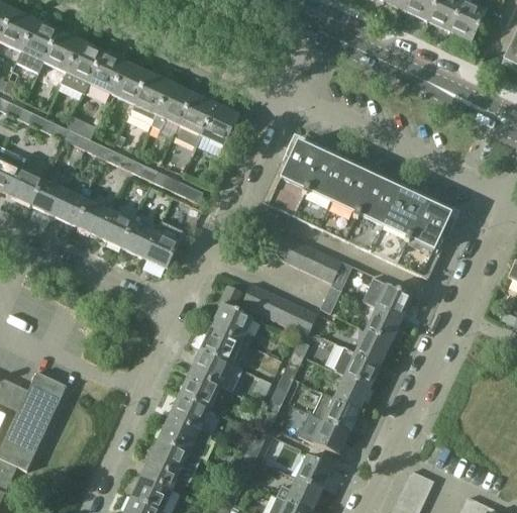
[(383,0),(383,1),(404,11),(409,0),(383,0)]
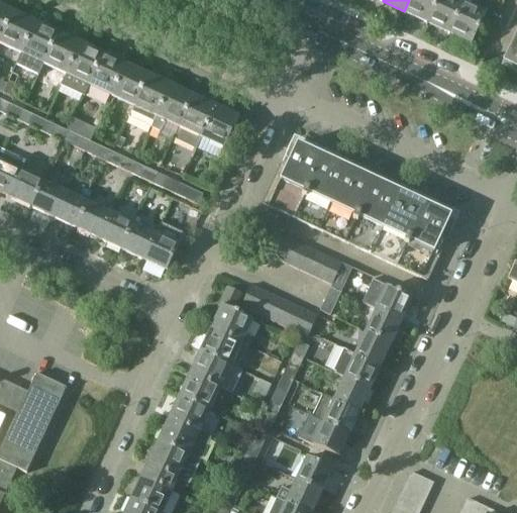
[(409,0),(404,11),(426,21),(436,0),(409,0)]
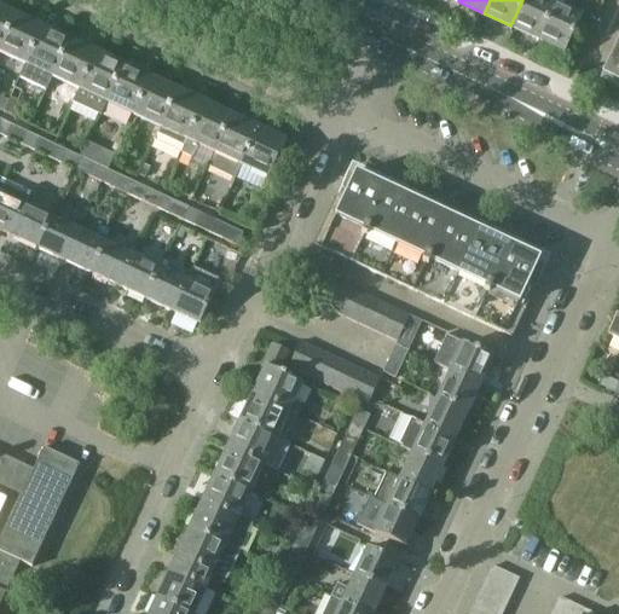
[(522,0),(510,25),(536,38),(554,0),(522,0)]
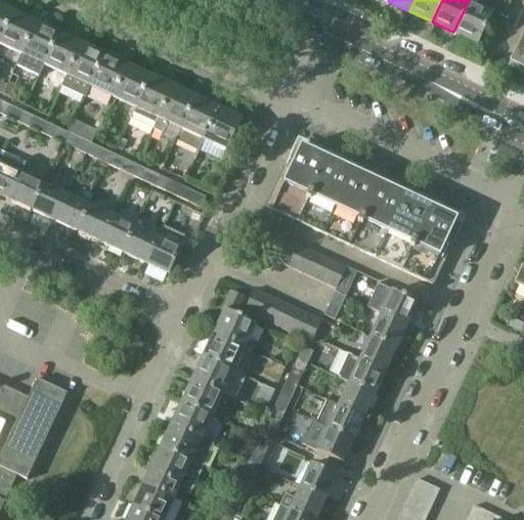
[(469,0),(453,32),(477,43),(492,10),(472,0),(469,0)]
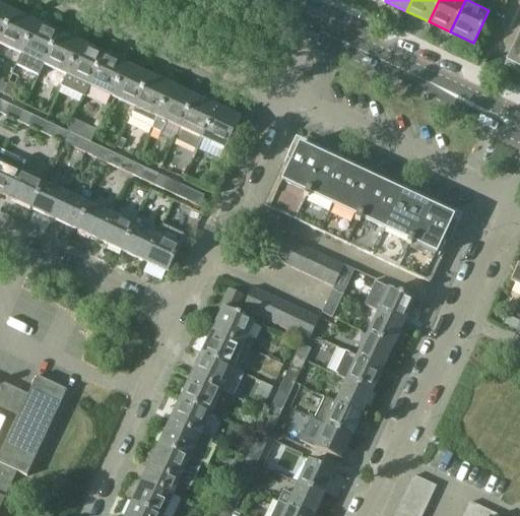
[(0,34),(12,8),(0,2),(0,34)]
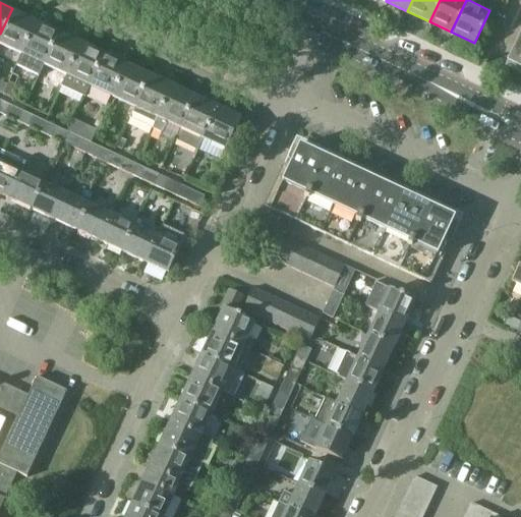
[(35,19),(12,8),(0,34),(0,41),(20,51),(35,19)]
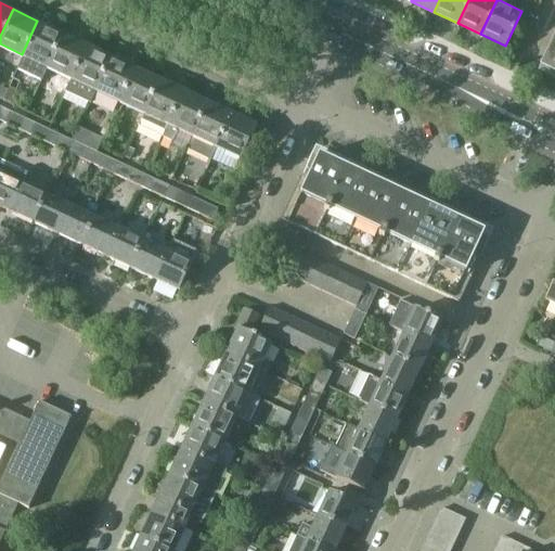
[(62,33),(37,21),(22,54),(16,65),(41,77),(47,65),(62,33)]
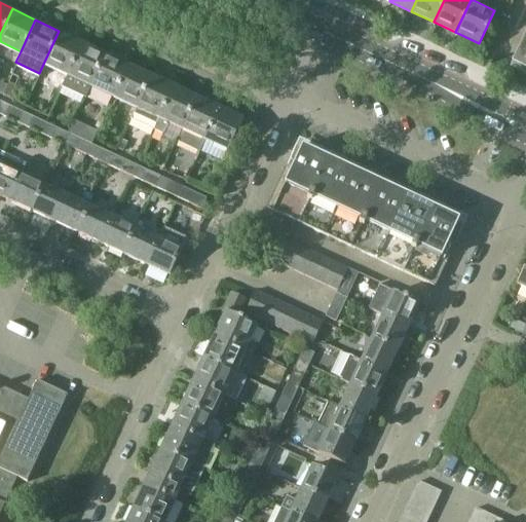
[(81,41),(59,31),(44,62),(67,73),(81,41)]
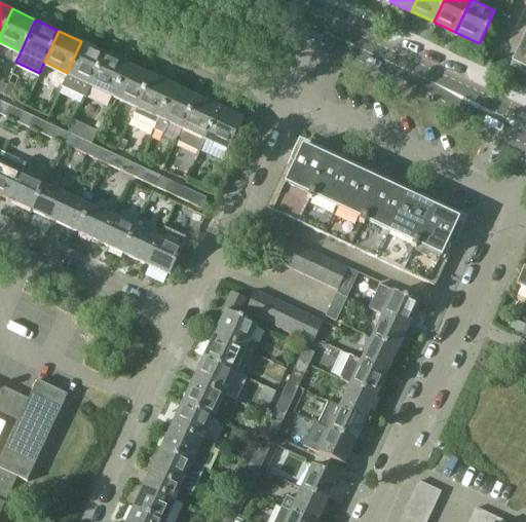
[(525,65),(525,39),(516,61),(525,65)]
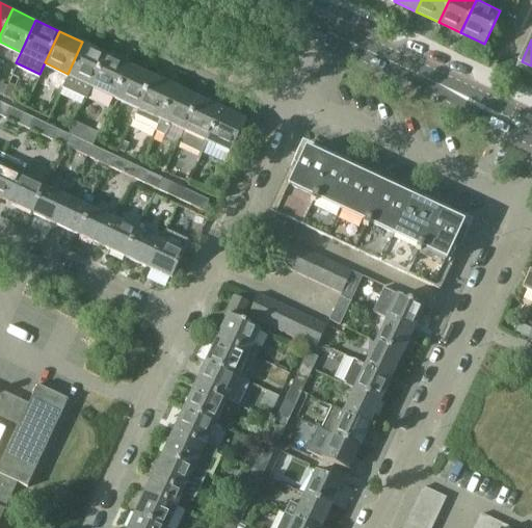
[(82,42),(68,74),(62,84),(86,96),(91,84),(106,53),(82,42)]
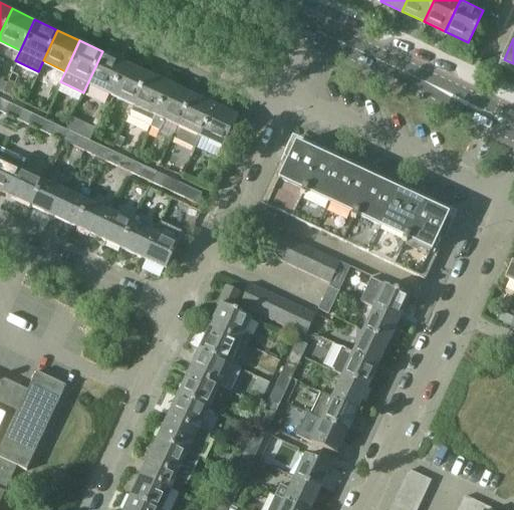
[(124,61),(102,51),(88,81),(110,92),(124,61)]
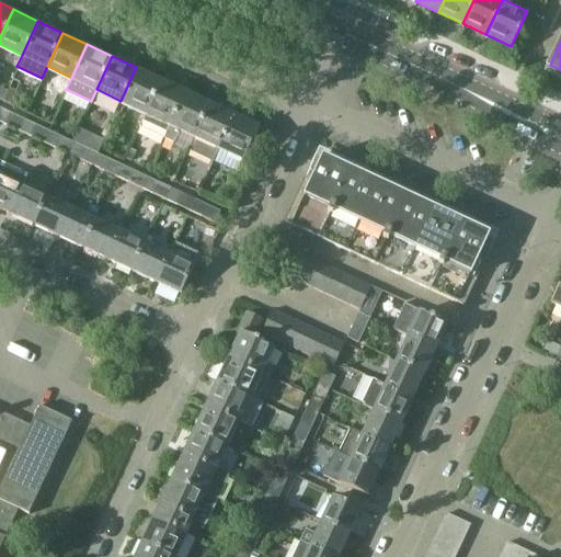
[(161,79),(136,67),(121,101),(146,112),(161,79)]
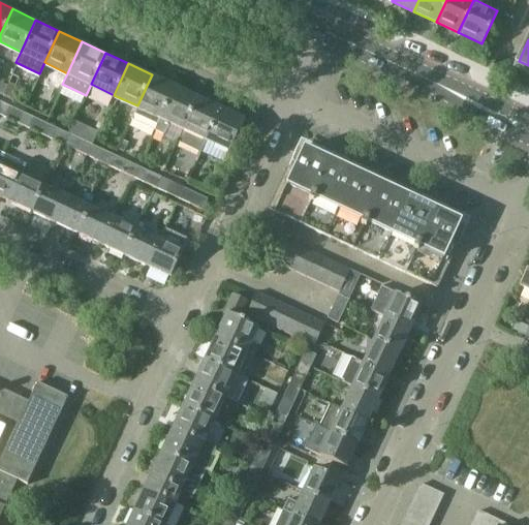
[(176,85),(152,74),(137,105),(132,117),(155,128),(176,85)]
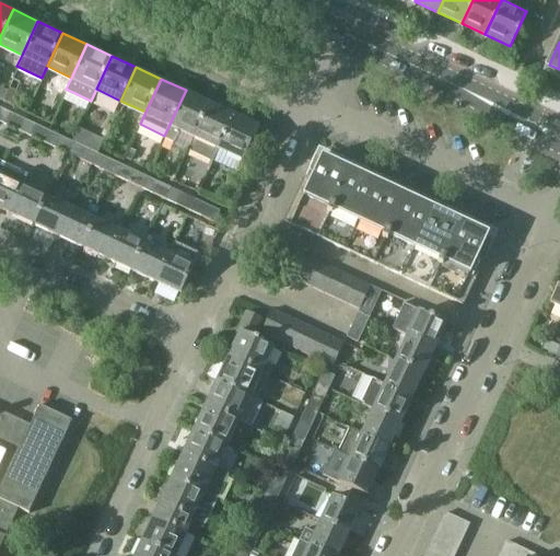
[(8,88),(3,99),(11,101),(16,89),(9,85),(8,88)]
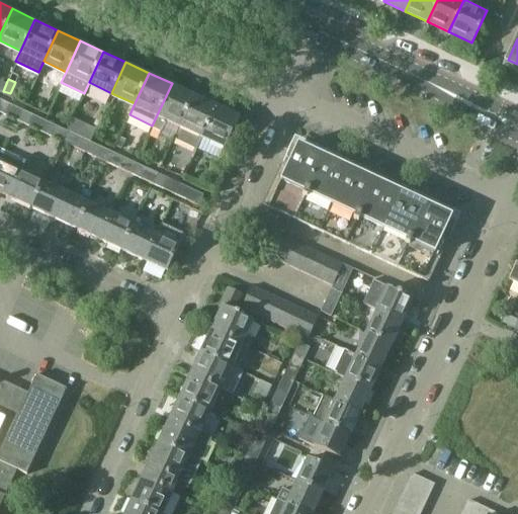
[(194,94),(172,83),(152,125),(162,130),(167,118),(179,124),(180,124),(194,94)]
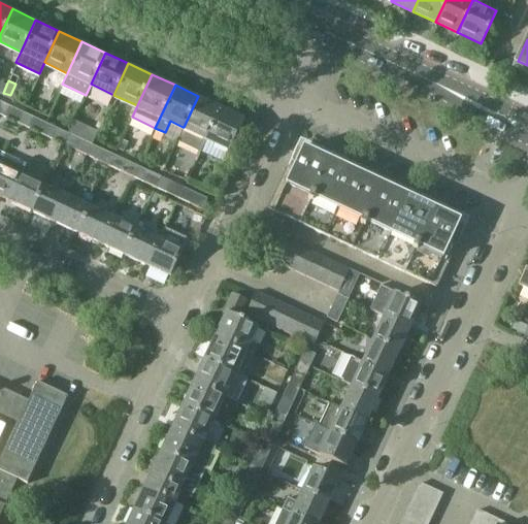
[(222,106),(198,96),(184,127),(183,127),(177,138),(202,150),(207,138),(222,106)]
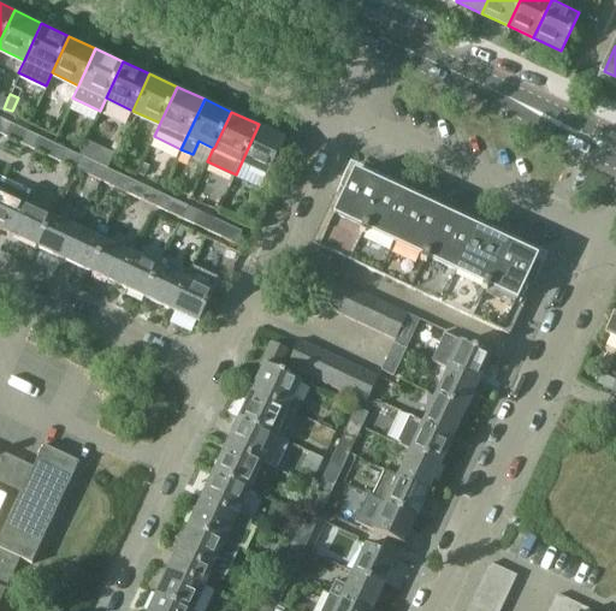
[(0,129),(9,134),(13,122),(0,116),(0,129)]
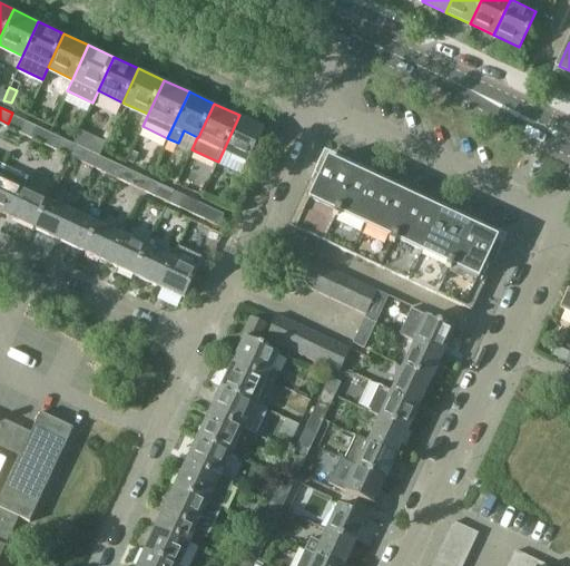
[(19,129),(25,118),(12,113),(8,124),(19,129)]
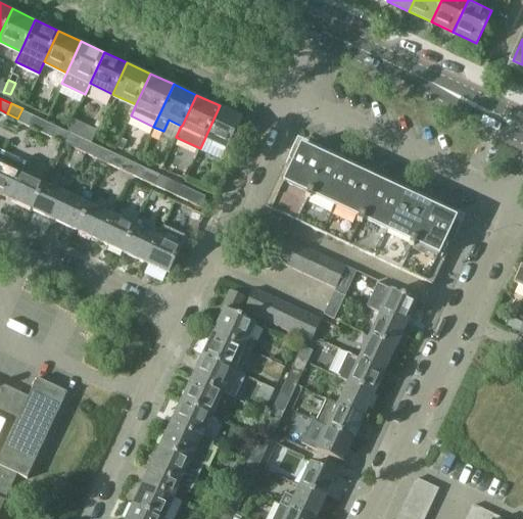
[(242,116),(220,105),(205,137),(228,147),(242,116)]
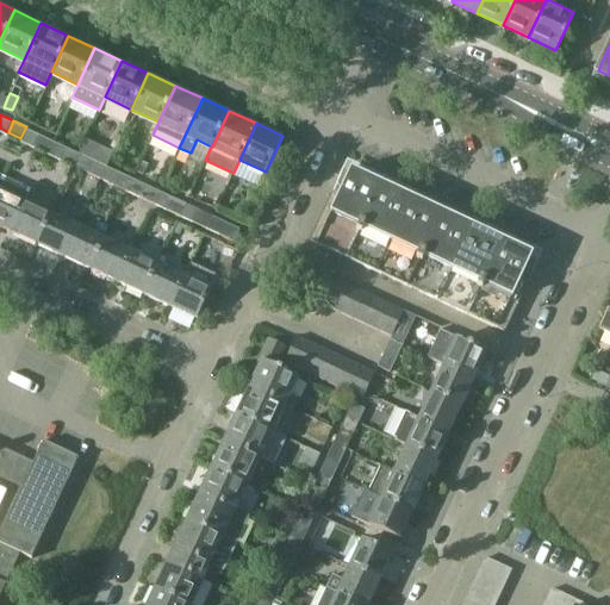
[(35,144),(41,132),(26,126),(20,138),(35,144)]
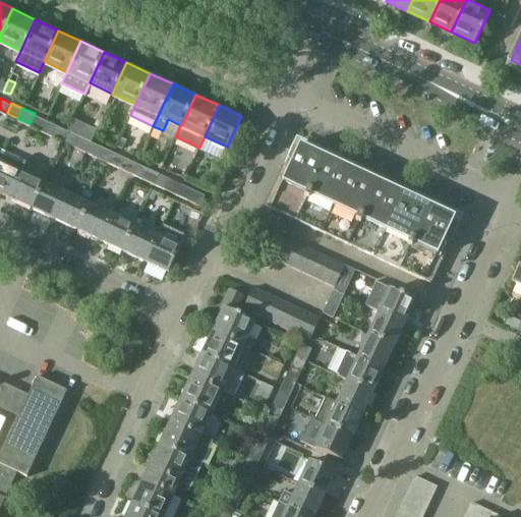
[(41,129),(46,118),(35,113),(30,123),(41,129)]
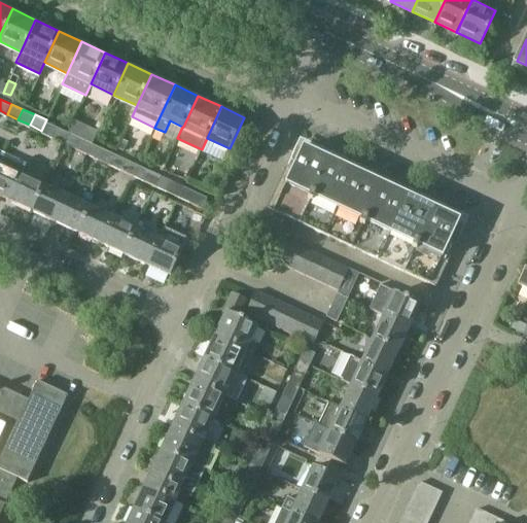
[(53,136),(58,126),(46,119),(41,131),(53,136)]
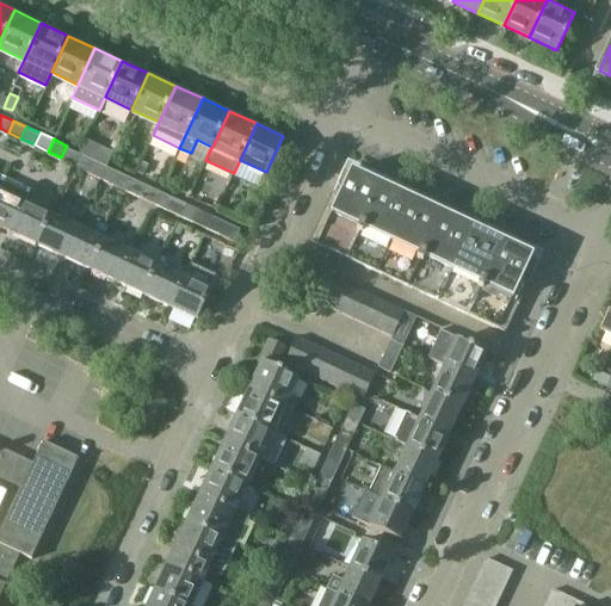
[(75,164),(80,152),(67,146),(61,158),(75,164)]
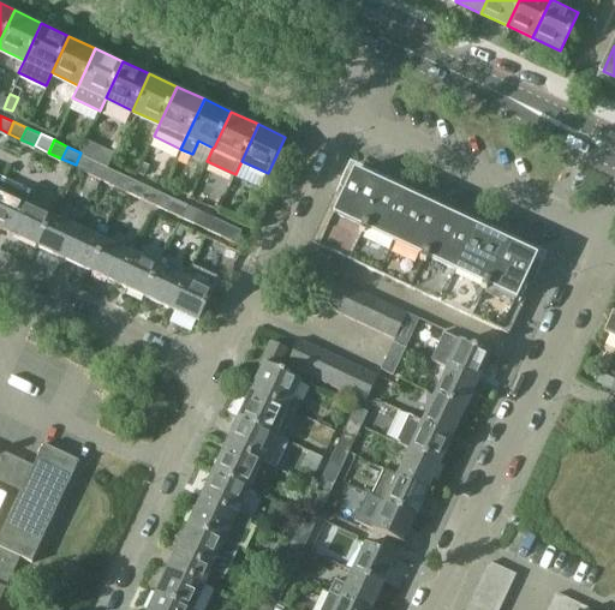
[(88,171),(94,159),(81,153),(76,165),(88,171)]
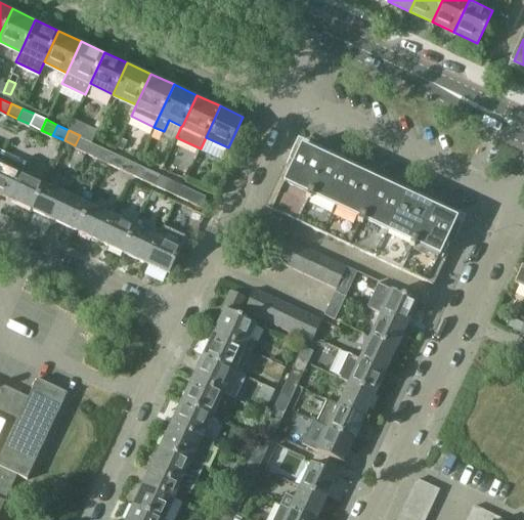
[(87,150),(91,140),(80,135),(75,145),(87,150)]
